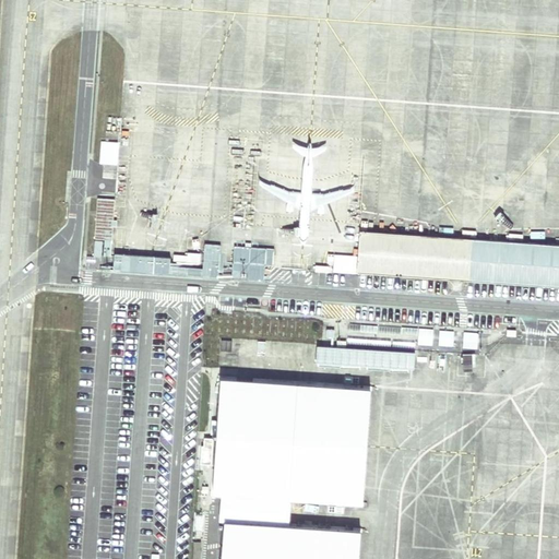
[(114,197),(96,195),(94,236),(104,237),(103,253),(109,253),(114,197)]
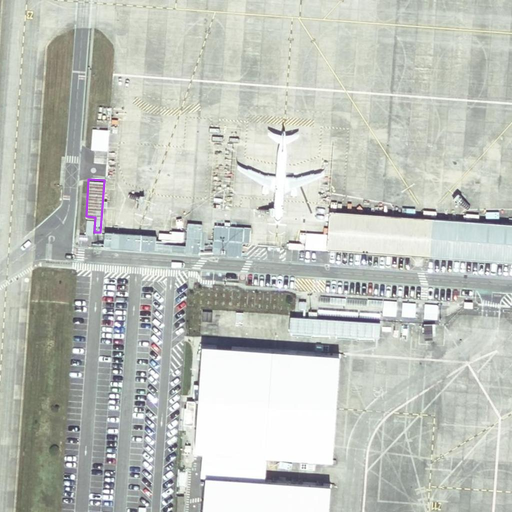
[(511,222),(328,208),(325,247),(511,261),(511,222)]
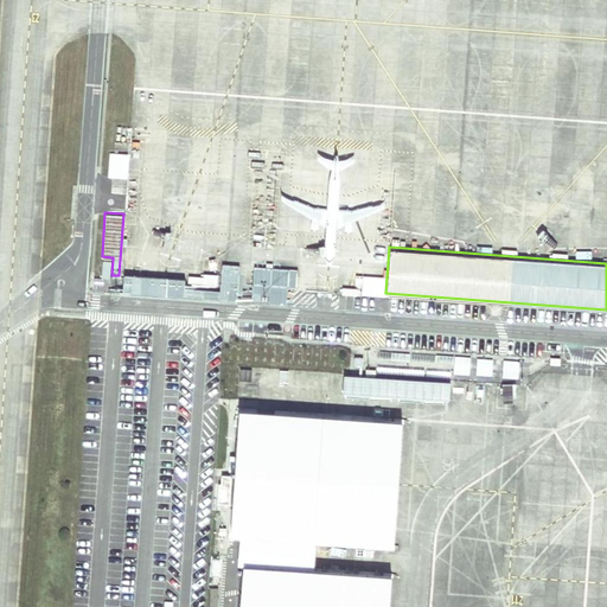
[(471,358),(455,357),(454,376),(470,377),(471,358)]
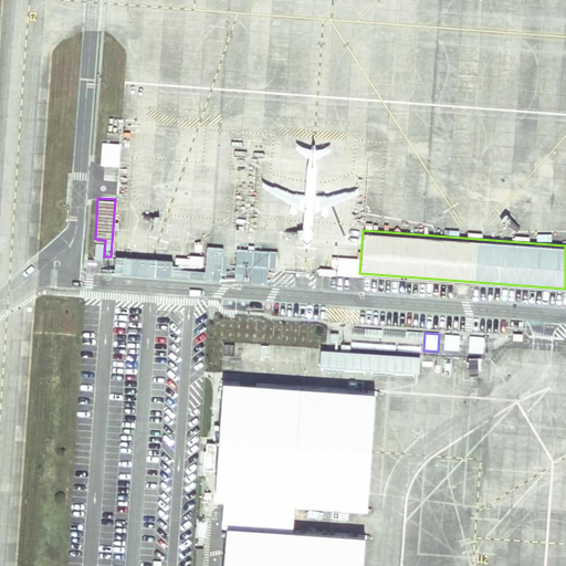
[(460,337),(446,336),(446,352),(460,352),(460,337)]
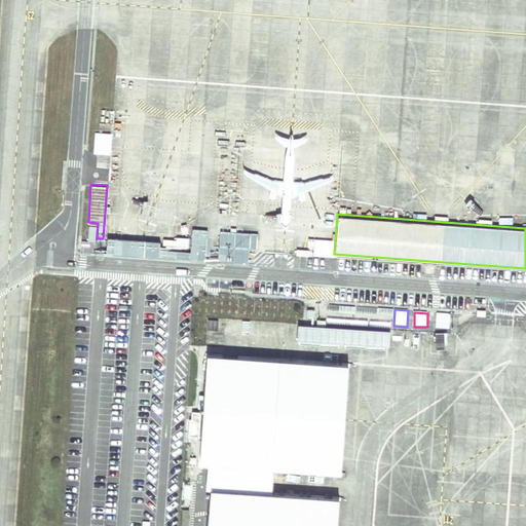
[(451,314),(438,314),(437,329),(450,330),(451,314)]
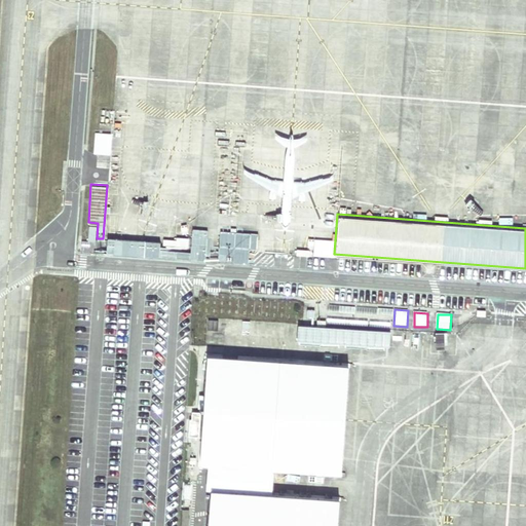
[(389,334),(300,327),(299,342),(388,348),(389,334)]
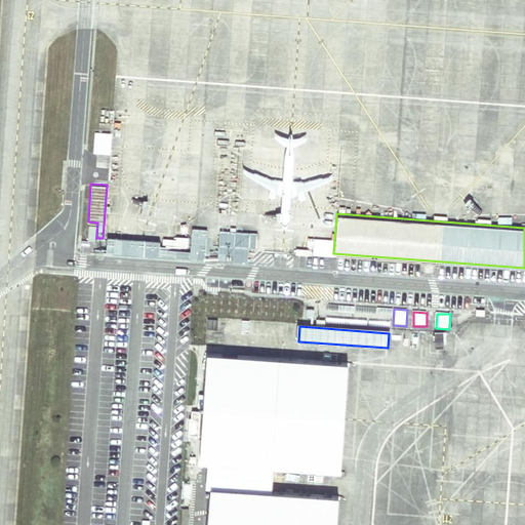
[(340,477),(349,366),(207,356),(199,468),(201,468),(207,468),(272,473),(340,477)]
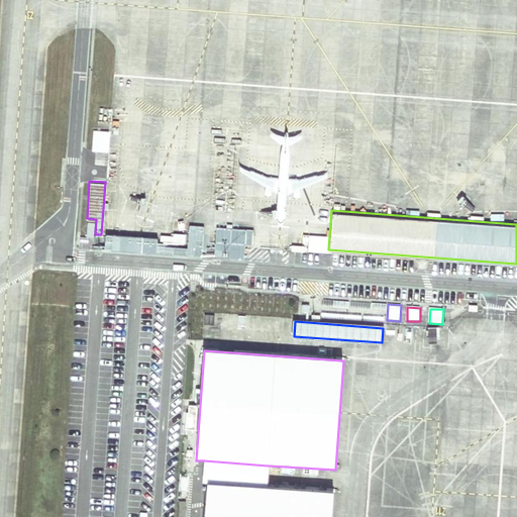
[(268,466),(204,460),(202,485),(206,485),(267,489),(268,466)]
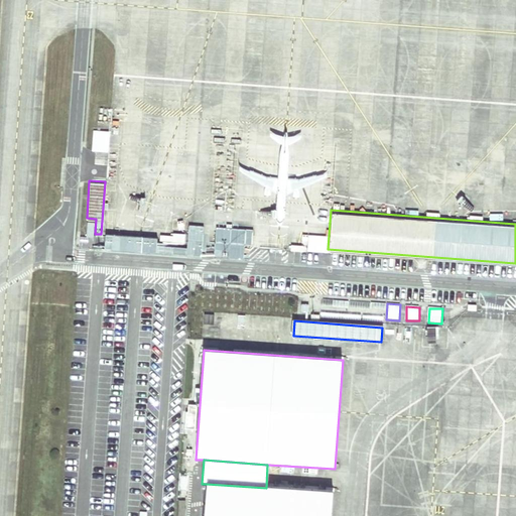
[(332,515),(334,493),(206,484),(204,503),(203,515),(332,515)]
